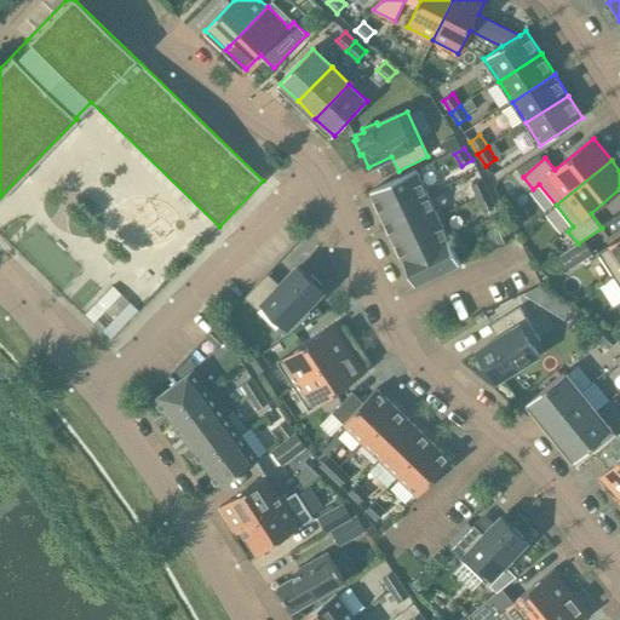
[(383,216),(429,194),(417,170),(371,191),(383,216)]
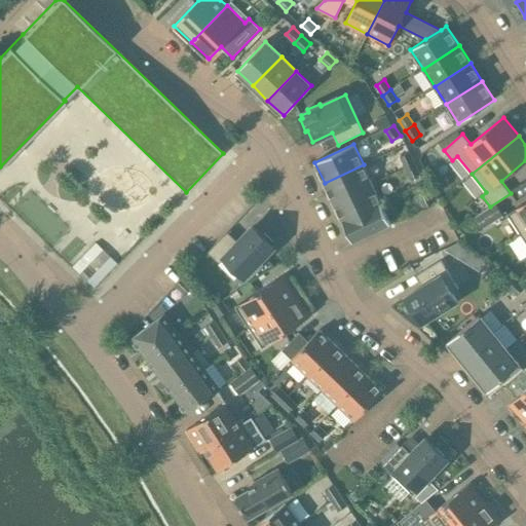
[(401,157),(406,167),(415,163),(410,153),(401,157)]
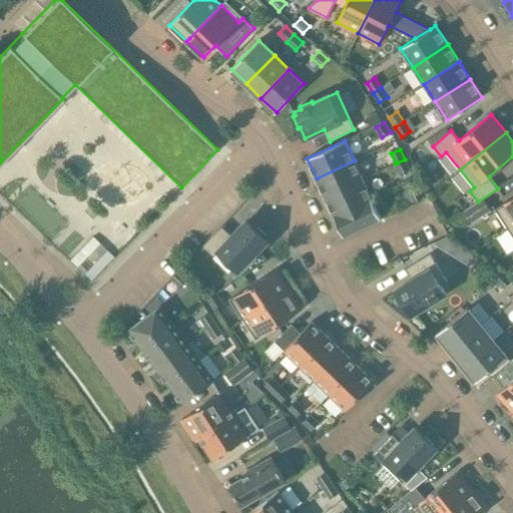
[(405,159),(396,163),(401,174),(410,169),(405,159)]
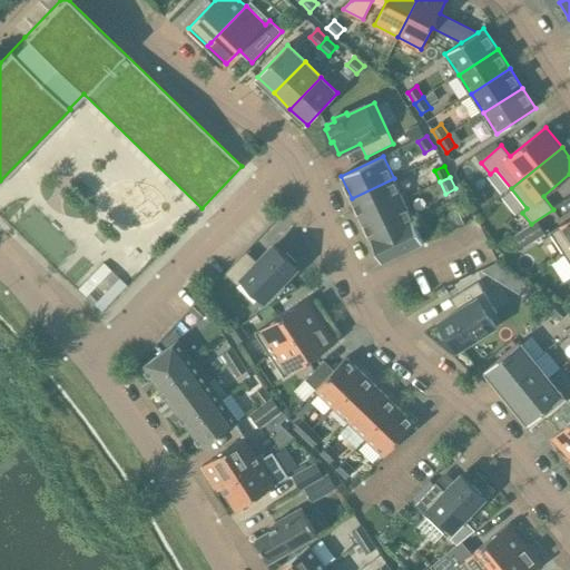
[(394,178),(352,198),(362,219),(403,199),(394,178)]
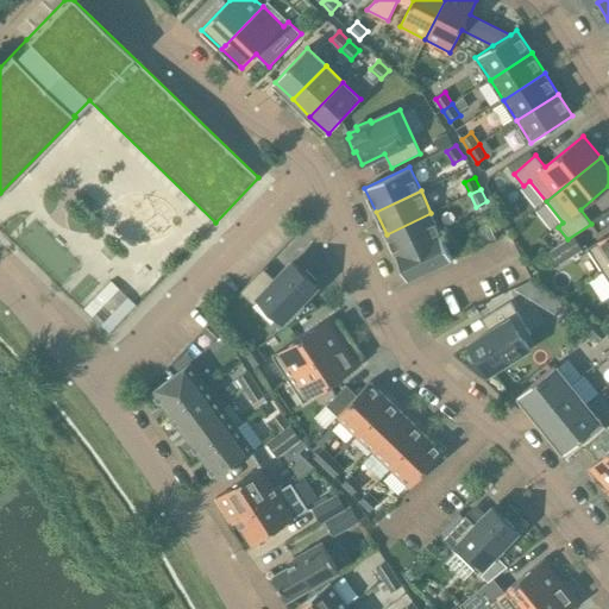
[(431,213),(387,234),(396,256),(441,234),(431,213)]
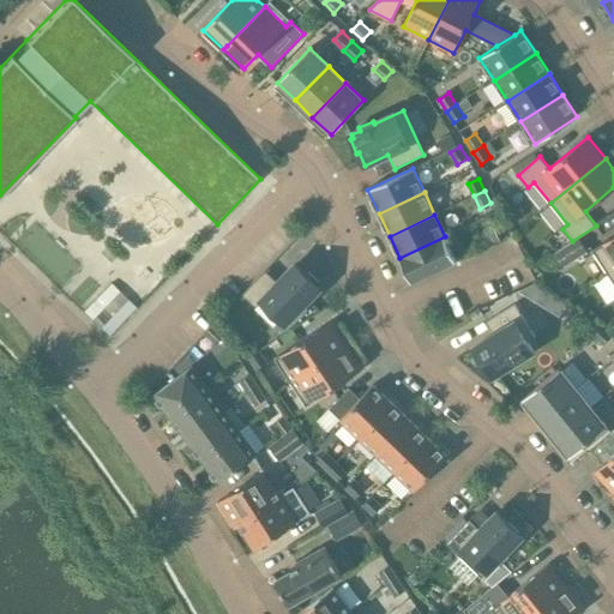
[(506,236),(500,223),(489,228),(495,241),(506,236)]
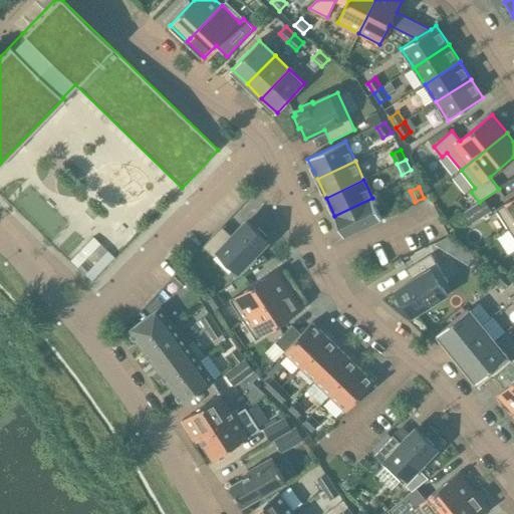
[(382,219),(372,198),(334,216),(339,226),(338,226),(342,234),(343,233),(344,236),(382,219)]
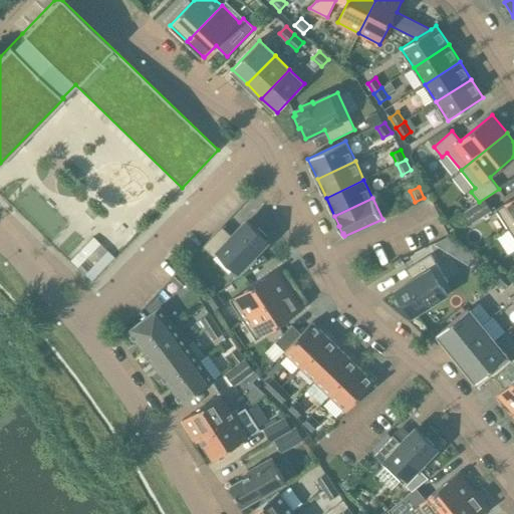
[(513,198),(496,210),(509,230),(513,226),(513,198)]
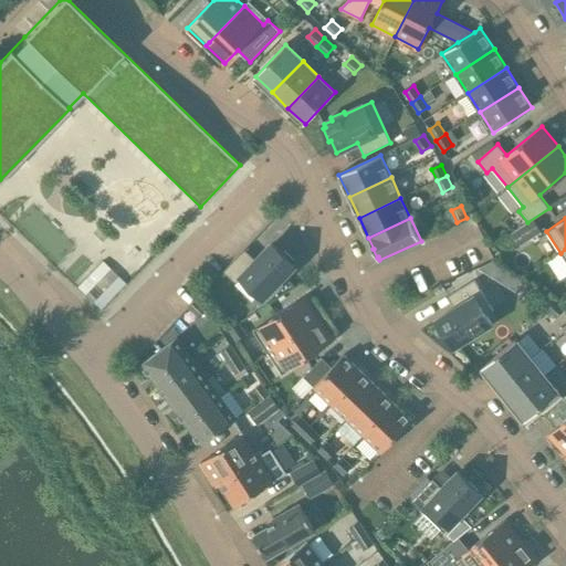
[(542,231),(534,219),(512,234),(520,245),(542,231)]
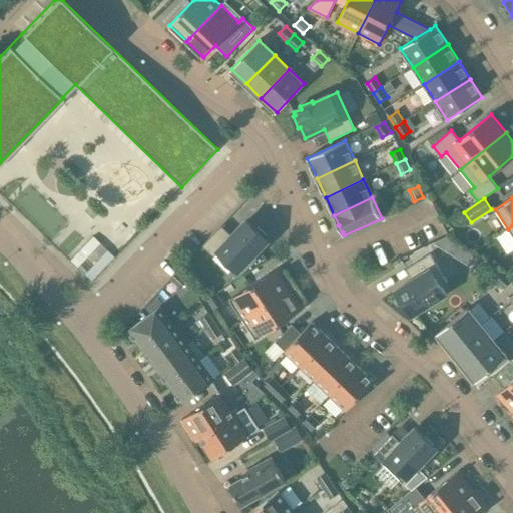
[(255,229),(247,221),(232,235),(222,225),(203,245),(214,257),(219,251),(238,271),(268,240),(266,238),(267,236),(258,227),(255,229)]
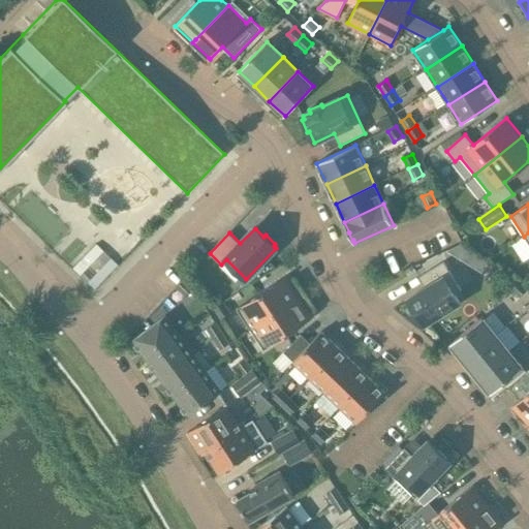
[(474,253),(465,247),(452,253),(468,263),(474,253)]
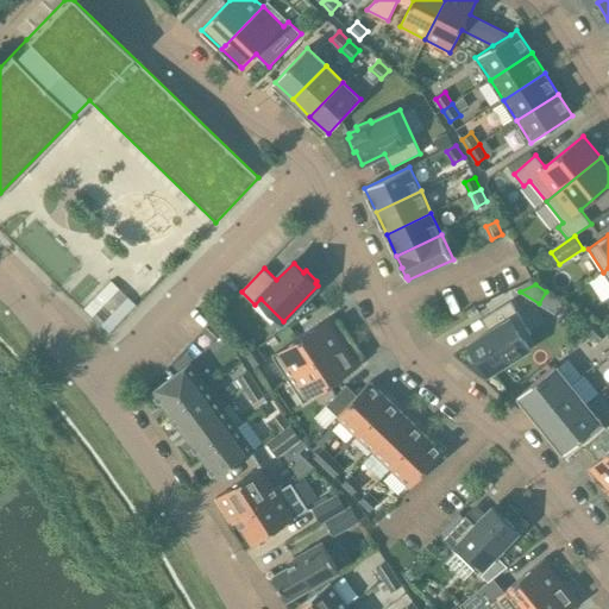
[(90,315),(104,302),(98,295),(83,309),(90,315)]
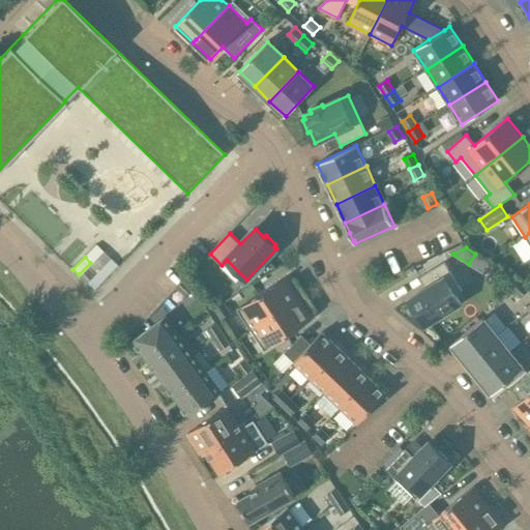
[(462,291),(445,263),(420,277),(428,289),(409,300),(416,311),(414,312),(421,323),(423,322),(424,325),(432,320),(434,322),(445,316),(443,314),(461,302),(455,295),(462,291)]
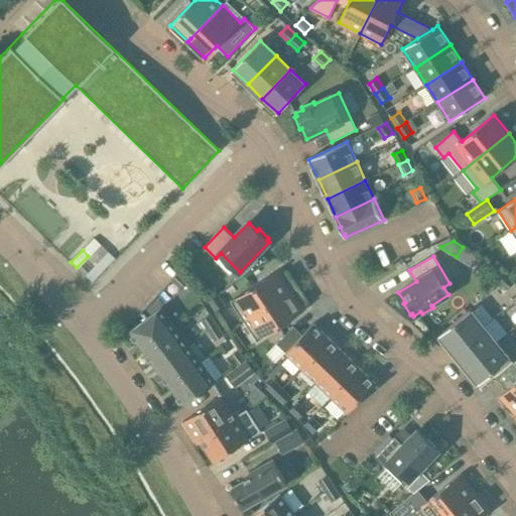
[(103,270),(97,264),(86,276),(92,282),(103,270)]
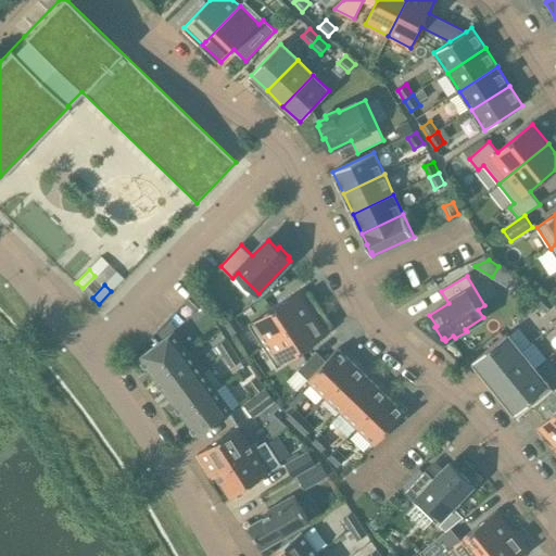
[(311,315),(315,313),(301,291),(250,325),(264,346),(311,315)]
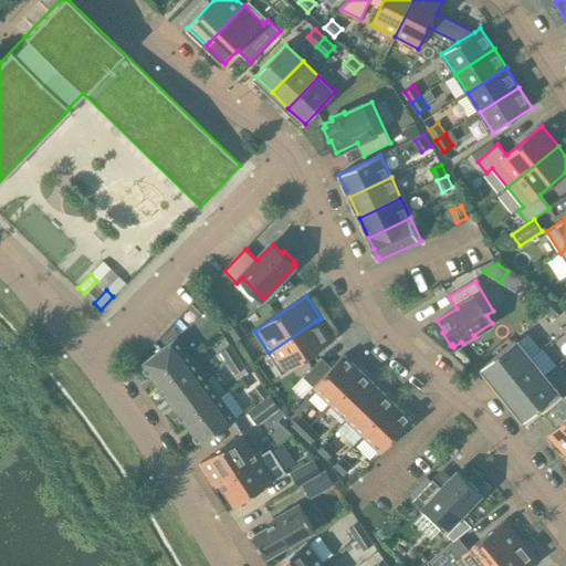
[(189,307),(199,316),(207,308),(197,299),(189,307)]
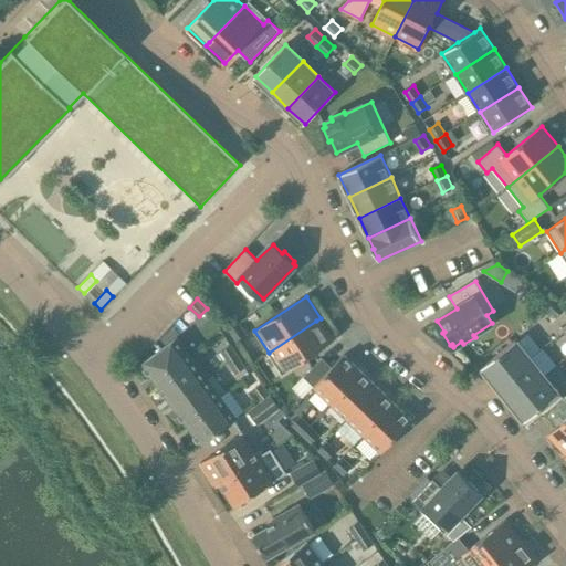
[(564,310),(554,301),(546,310),(556,318),(564,310)]
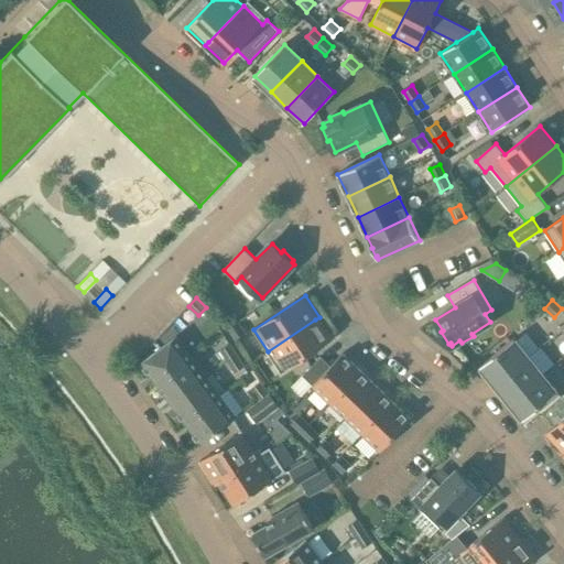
[(334,339),(320,317),(315,320),(268,351),(282,373),(334,339)]
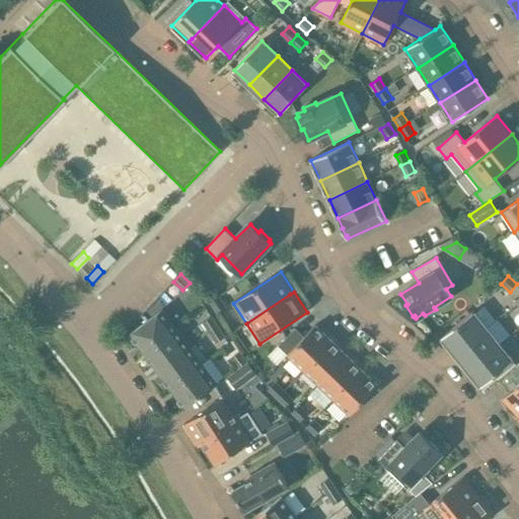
[(226,306),(219,296),(211,302),(217,312),(226,306)]
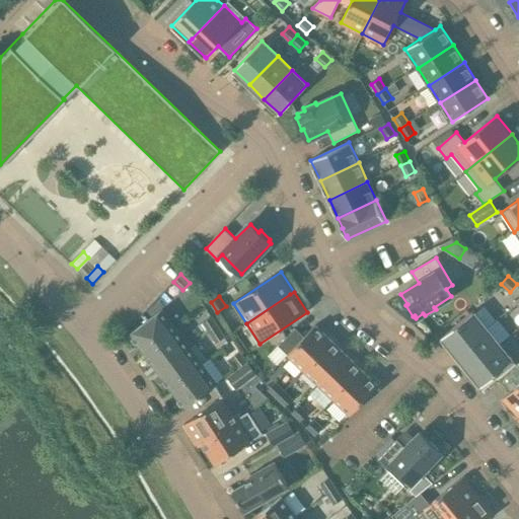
[(177,330),(162,310),(130,334),(145,355),(177,330)]
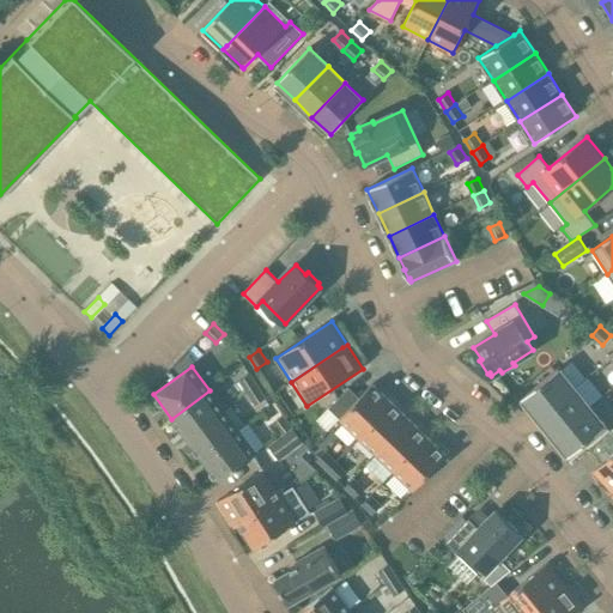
[(522,398),(538,418),(575,387),(559,368),(522,398)]
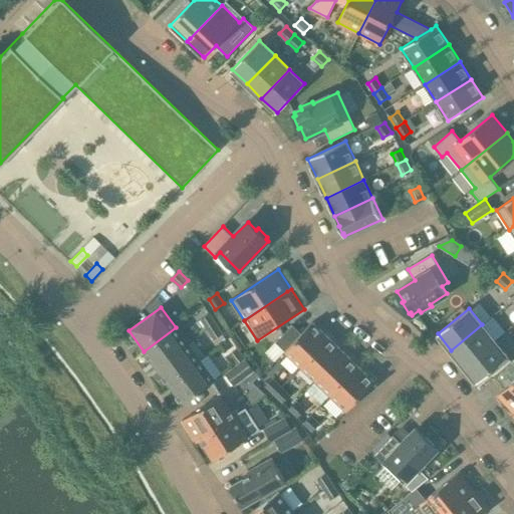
[(217,323),(210,313),(202,319),(208,329),(217,323)]
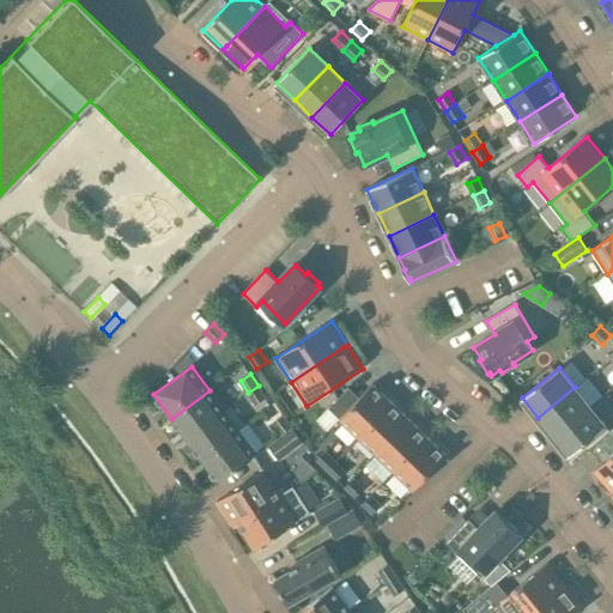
[(340,418),(359,437),(393,404),(372,384),(359,398),(340,418)]
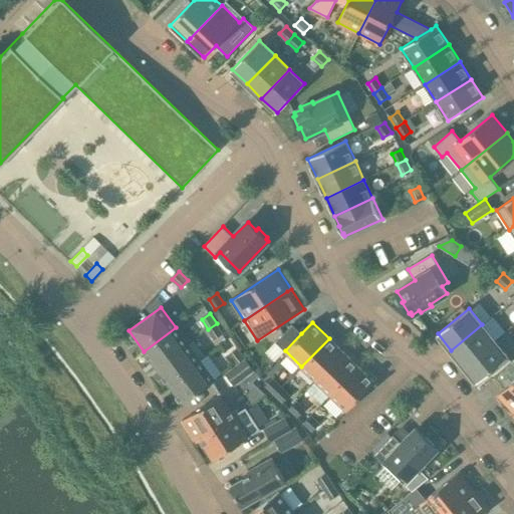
[(208,329),(215,339),(223,333),(217,323),(208,329)]
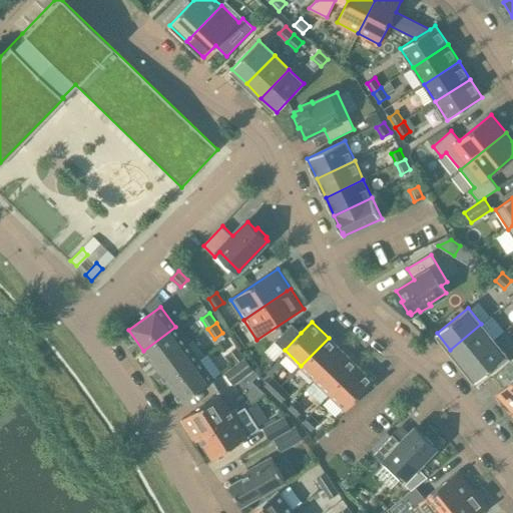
[(494,340),(481,324),(450,350),(463,365),(494,340)]
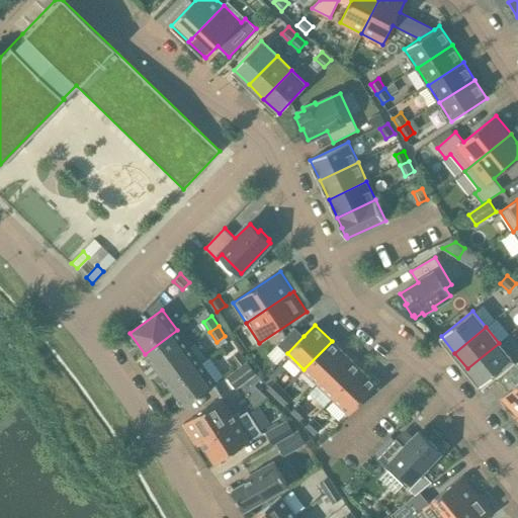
[(287,353),(304,336),(294,328),(278,345),(287,353)]
